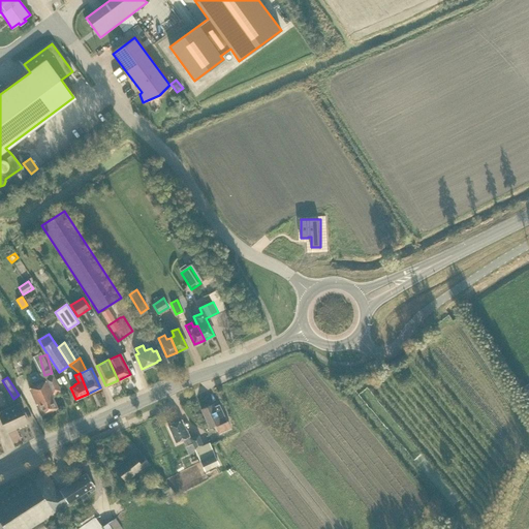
[(47,380),(29,389),(36,404),(37,404),(42,414),(57,408),(53,397),(54,397),(53,395),(60,391),(54,377),(47,380)]
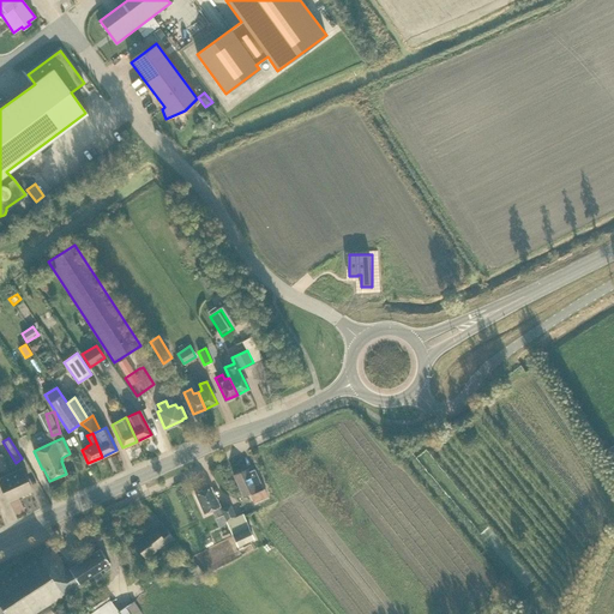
[(22,469),(10,475),(19,495),(31,489),(22,469)]
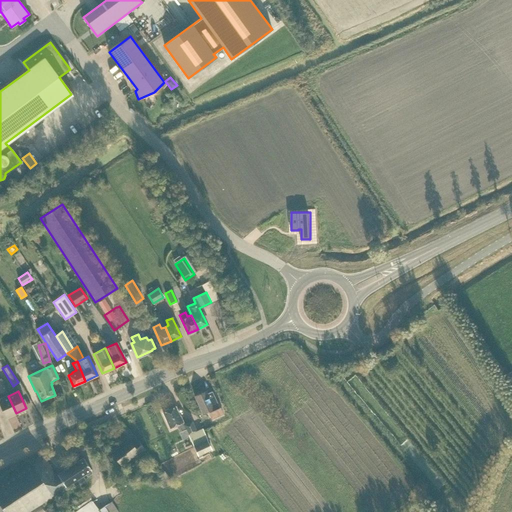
[(212,420),(223,414),(220,407),(219,407),(218,405),(212,391),(206,394),(205,391),(194,396),(202,413),(208,410),(209,412),(208,412),(212,420)]
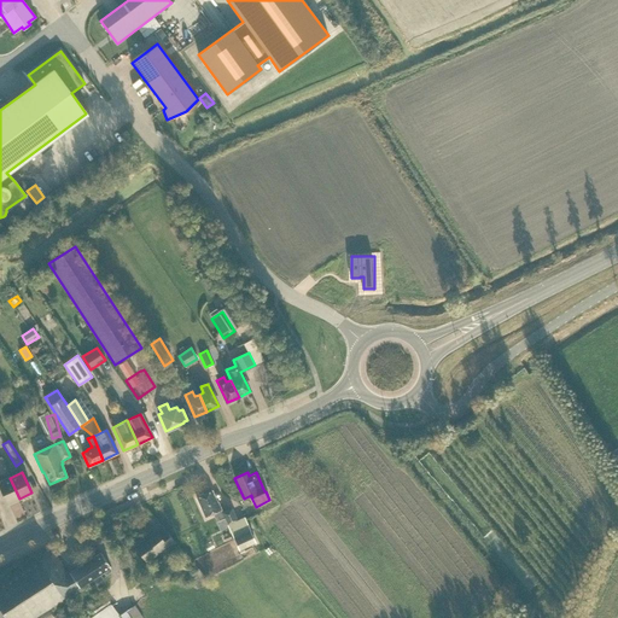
[(0,488),(7,503),(19,499),(10,478),(0,482),(0,488)]
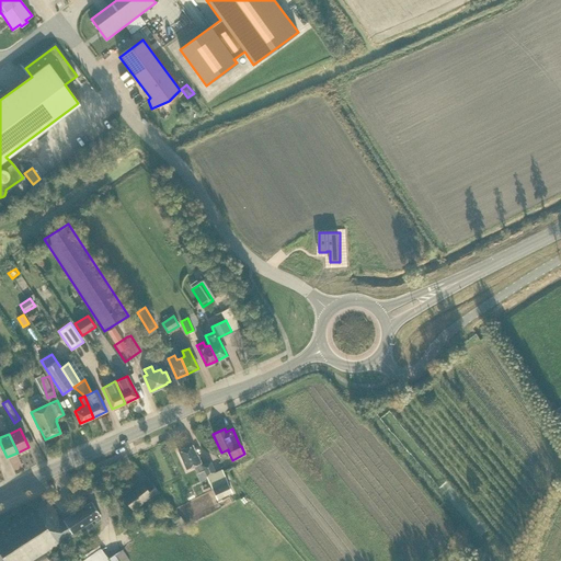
[(180,450),(179,451),(186,469),(195,465),(198,472),(203,470),(206,477),(217,500),(221,499),(232,493),(228,483),(221,487),(215,472),(210,461),(202,465),(197,456),(192,445),(184,448),(183,448),(180,449),(180,450)]
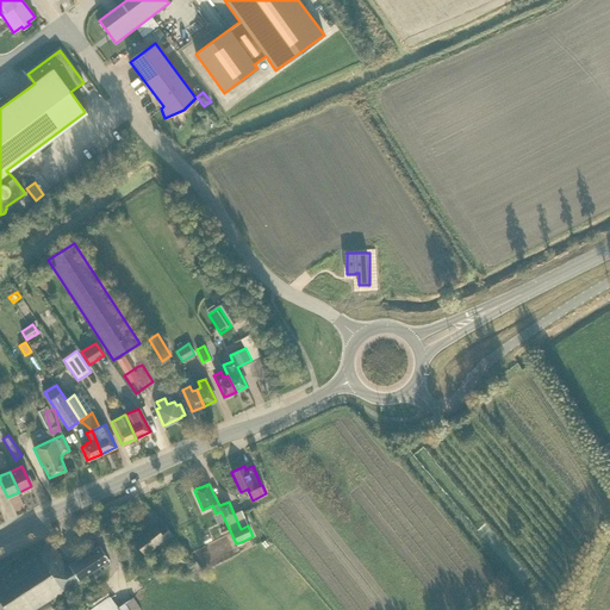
[(163,523),(157,529),(153,524),(132,540),(144,554),(162,540),(165,542),(173,535),(163,523)]
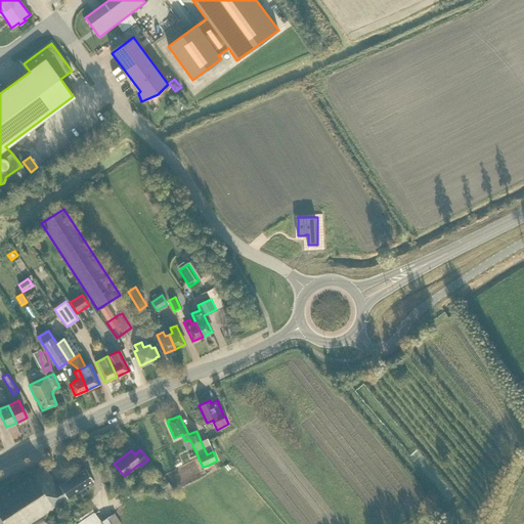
[(93,481),(85,468),(58,485),(57,486),(43,465),(0,492),(0,523),(28,523),(52,509),(51,508),(76,491),(80,496),(88,491),(84,486),(87,484),(88,485),(90,486),(93,484),(93,482),(92,481),(93,481)]
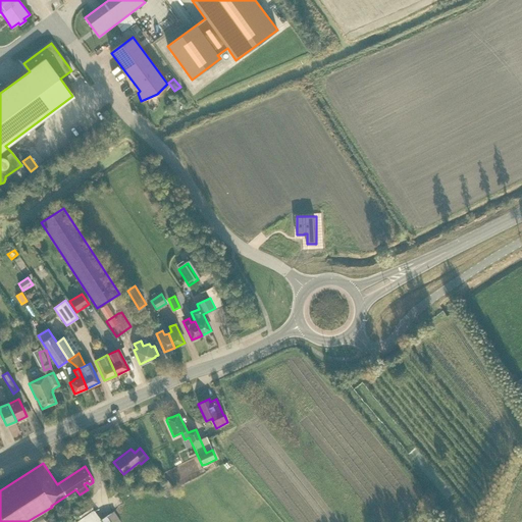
[(158,471),(150,478),(158,487),(166,480),(158,471)]
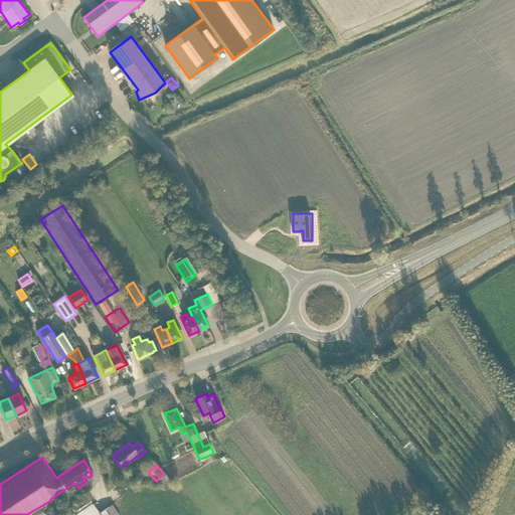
[(169,487),(173,485),(165,474),(161,476),(169,487)]
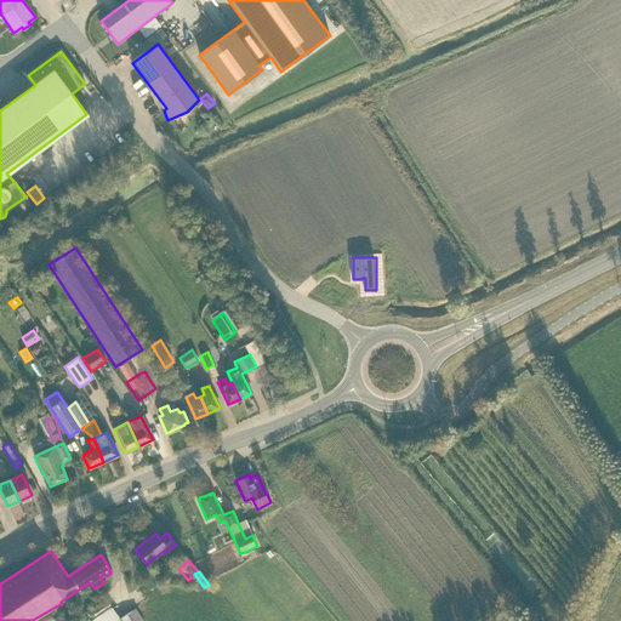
[(131,620),(126,614),(119,619),(107,600),(92,610),(96,616),(90,620),(131,620)]
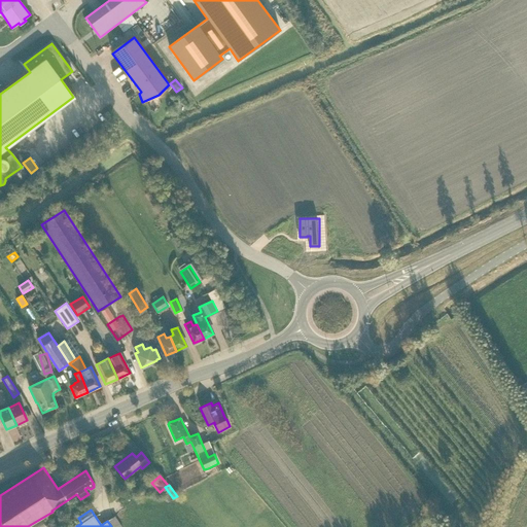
[(121,526),(114,516),(107,521),(111,526),(121,526)]
